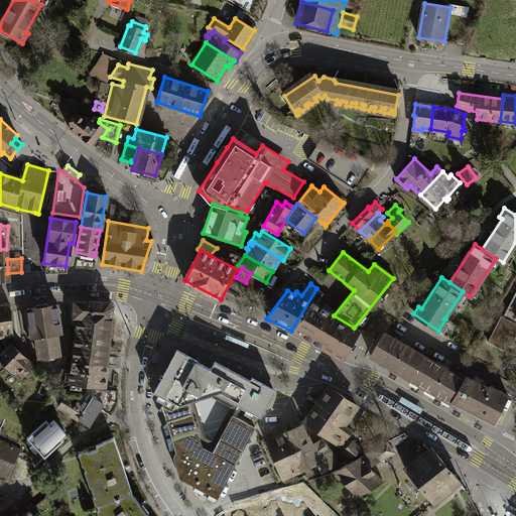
[(323,293),(316,288),(291,331),(341,360),(359,330),(354,328),(334,315),(315,305),(323,293)]
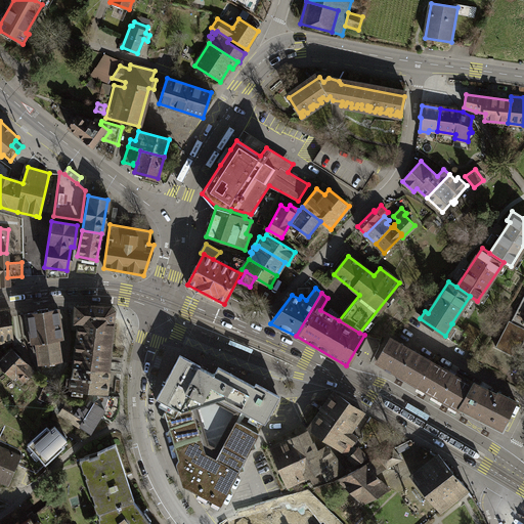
[(523,297),(511,321),(509,320),(495,347),(516,357),(523,340),(523,328),(522,328),(523,323),(523,297)]
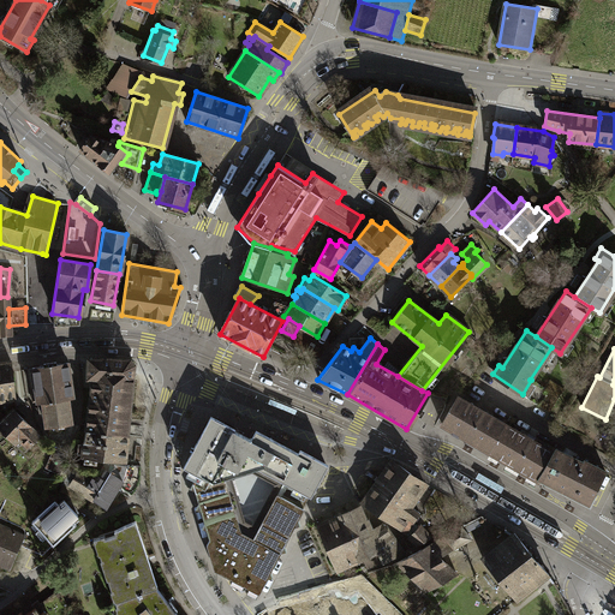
[(93,378),(90,390),(132,395),(135,365),(131,360),(90,359),(88,377),(93,378)]
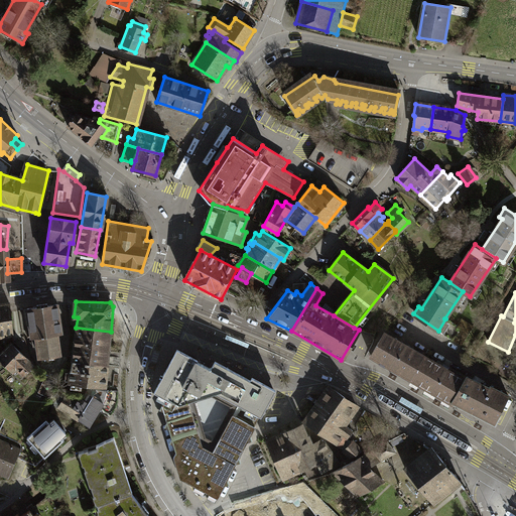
[(10,303),(0,304),(0,335),(0,337),(13,334),(10,303)]
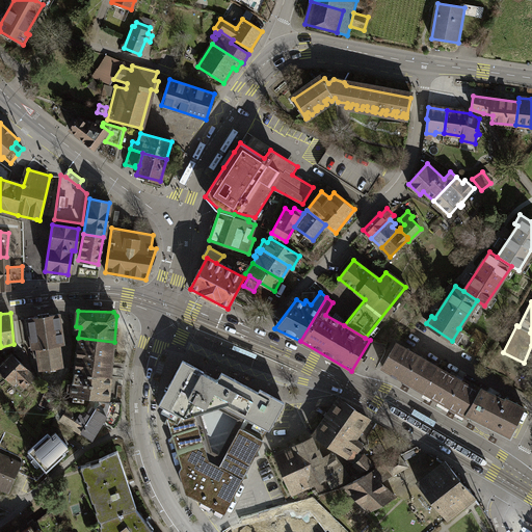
[(59,313),(28,317),(33,356),(37,357),(40,369),(62,366),(59,344),(62,343),(59,313)]
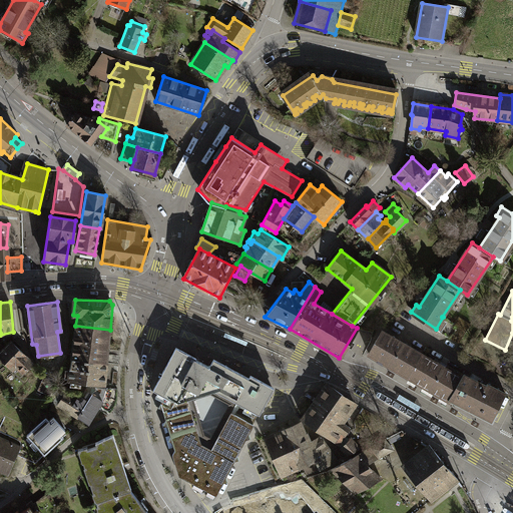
[(454,324),(443,317),(436,329),(457,343),(470,324),(459,317),(454,324)]
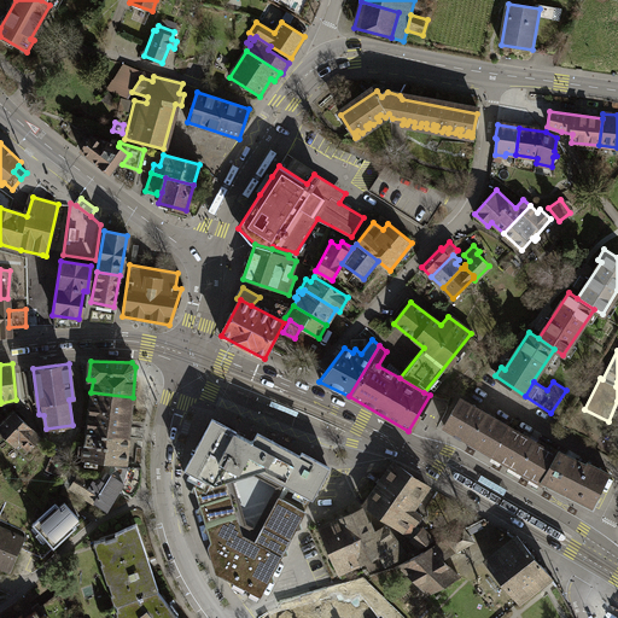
[(91,392),(86,432),(128,437),(133,397),(91,392)]
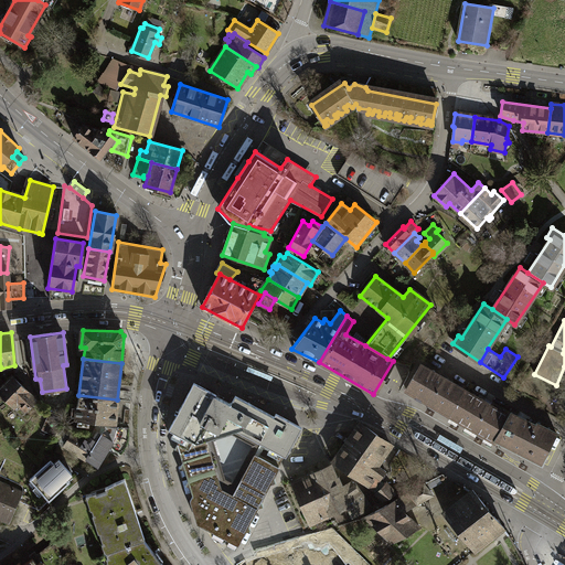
[(509,415),(419,363),(405,388),(494,441),(497,438),(540,462),(556,434),(536,422),(534,425),(511,412),(509,415)]
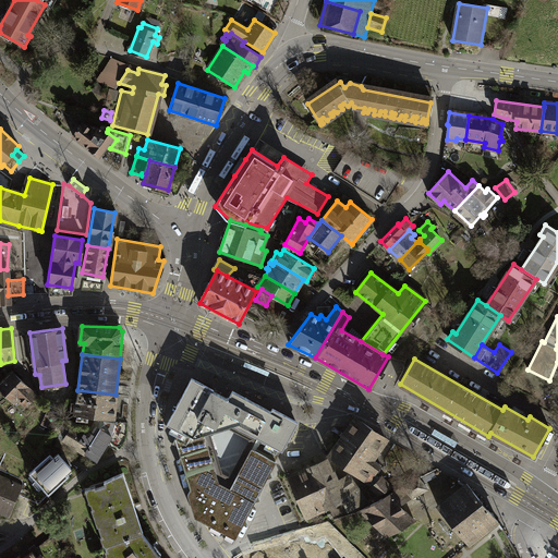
[(24,405),(35,395),(12,371),(0,383),(0,388),(11,399),(14,396),(24,405)]
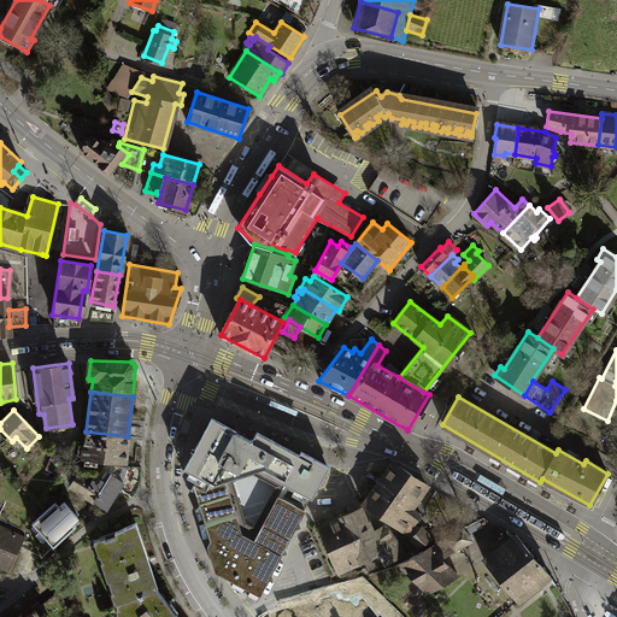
[(229,463),(242,459),(312,497),(328,465),(301,452),(299,454),(256,433),(252,440),(235,432),(235,430),(211,417),(184,468),(192,472),(198,491),(197,492),(210,540),(207,544),(216,570),(259,594),(304,511),(277,497),(253,541),(241,534),(224,472),(229,463)]
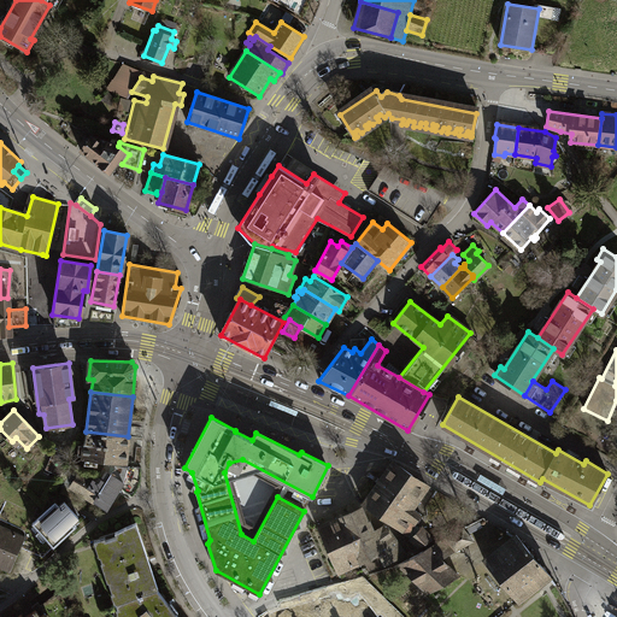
[(86,432),(83,458),(86,458),(84,464),(97,465),(98,459),(124,462),(128,436),(86,432)]
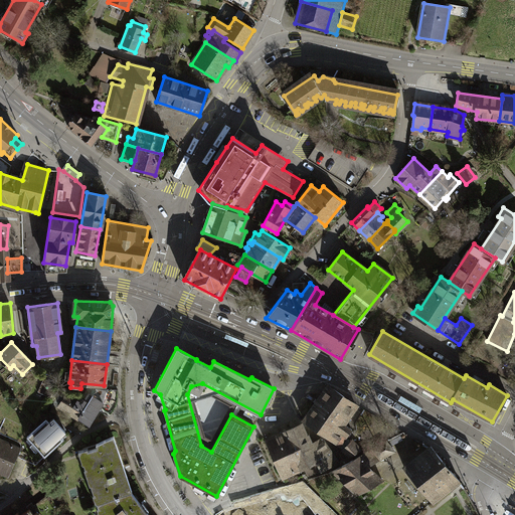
[(58,377),(45,372),(37,392),(49,397),(58,377)]
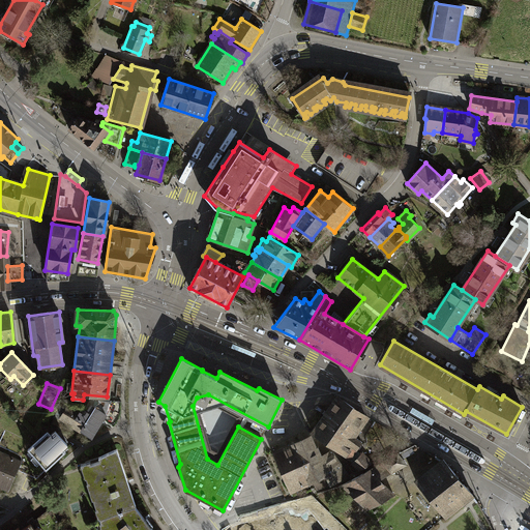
[(337,396),(312,432),(349,458),(354,451),(361,442),(353,435),(366,417),(337,396)]
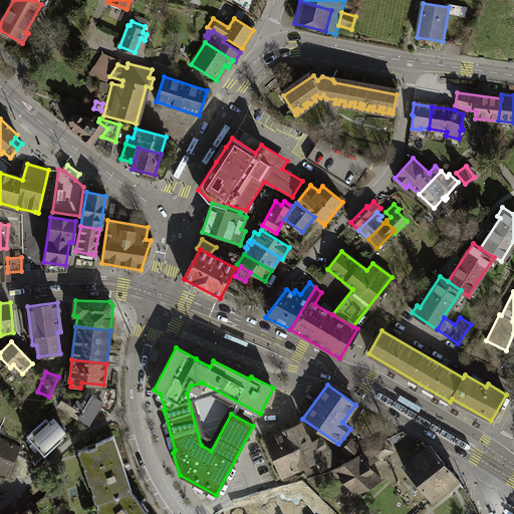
[(65,395),(59,405),(88,424),(103,399),(105,390),(89,388),(81,402),(76,399),(75,402),(65,395)]
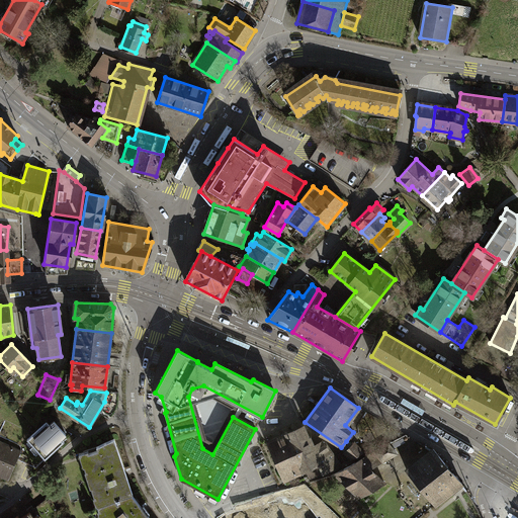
[(46,421),(26,439),(45,458),(64,440),(61,438),(66,433),(54,421),(50,425),(46,421)]
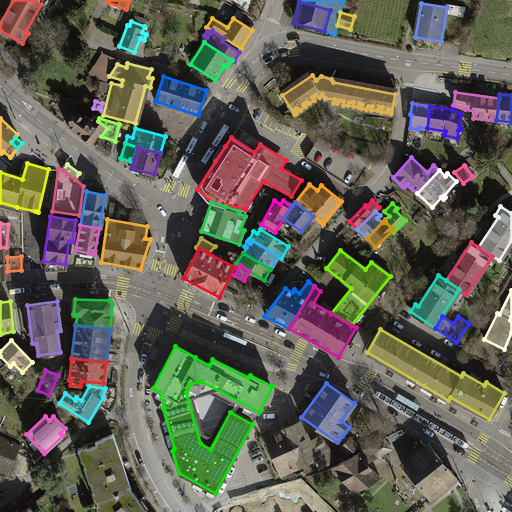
[(299,422),(284,429),(299,465),(302,463),(306,471),(319,467),(307,442),(307,440),(308,439),(308,437),(306,437),(299,422)]
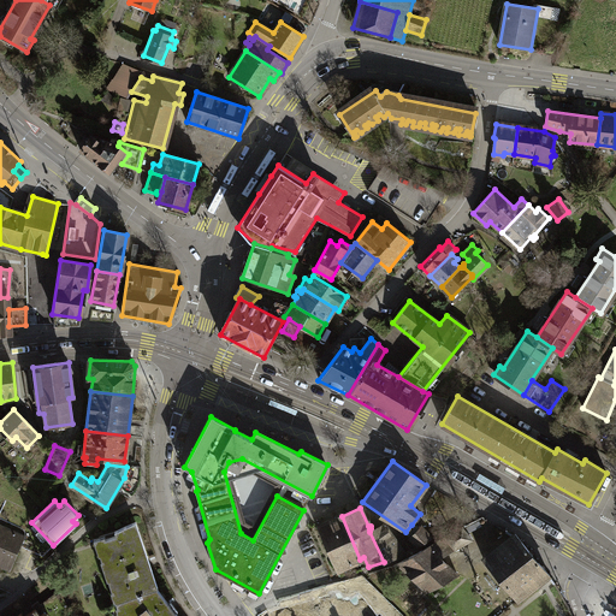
[(336,570),(360,560),(342,516),(318,526),(336,570)]
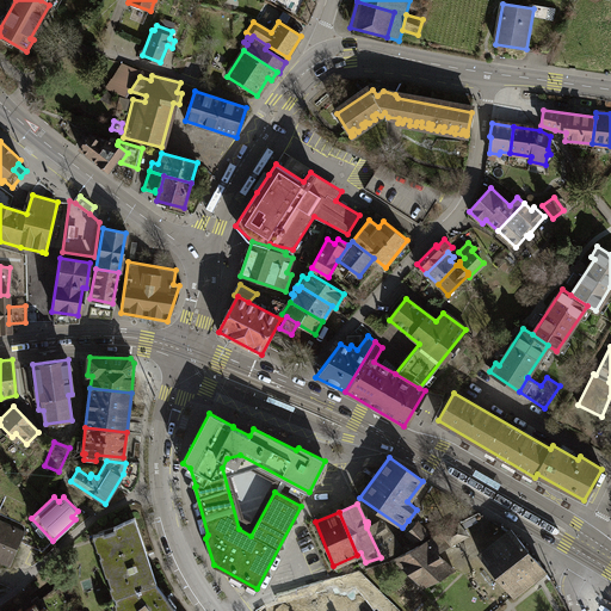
[(116,584),(119,593),(154,582),(155,582),(134,518),(98,534),(103,548),(99,549),(104,562),(107,561),(111,573),(107,574),(111,585),(116,584)]
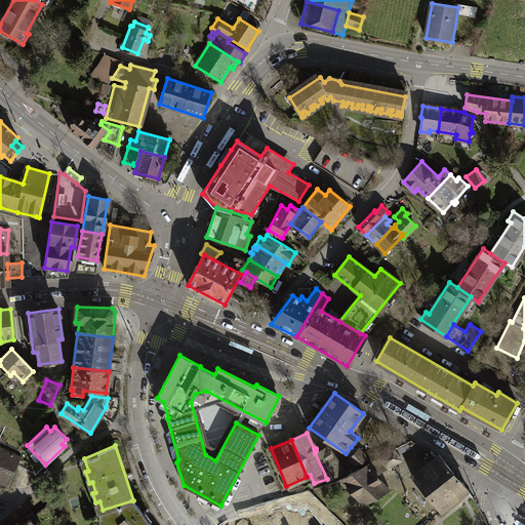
[(19,455),(0,447),(0,481),(7,484),(19,455)]
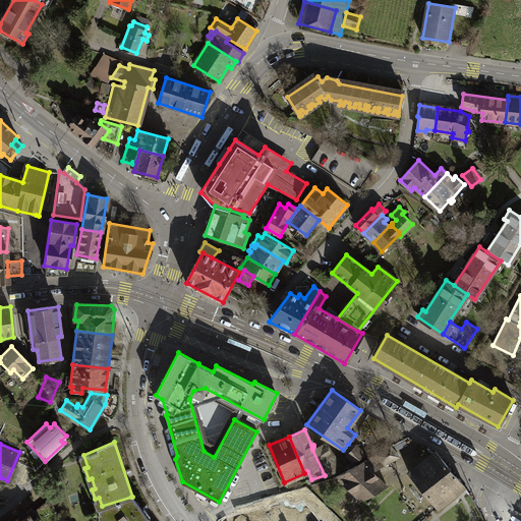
[(324,444),(312,450),(325,475),(342,467),(324,444)]
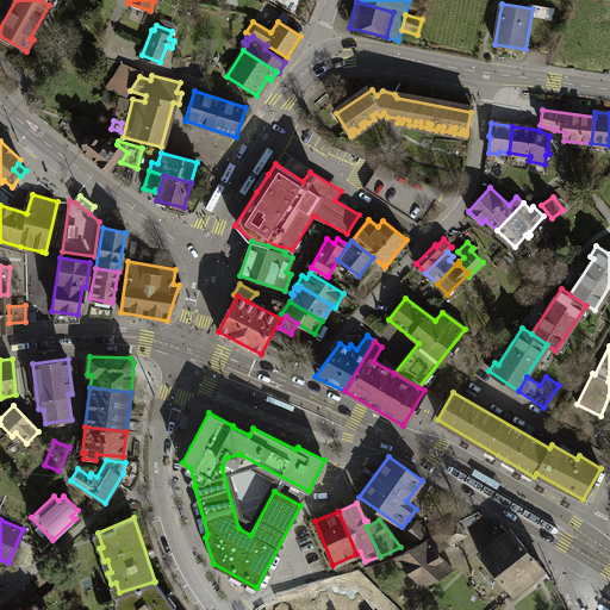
[(408,520),(402,527),(412,540),(427,533),(416,522),(414,524),(408,520)]
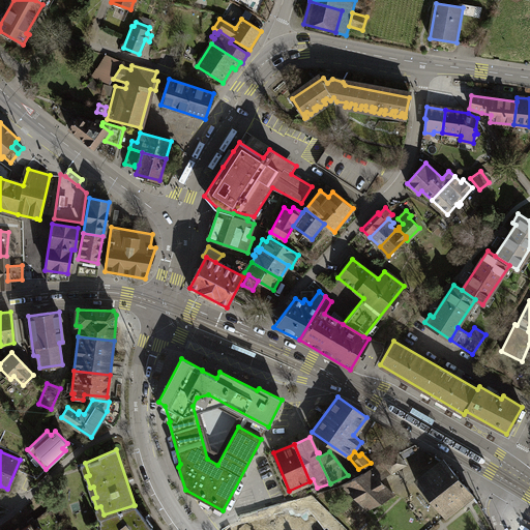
[(396,453),(367,471),(379,479),(405,464),(398,454),(396,453)]
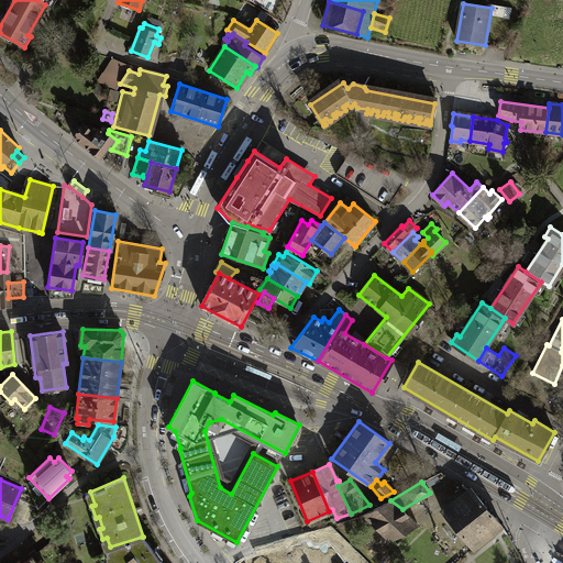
[(471,489),(443,511),(474,549),(503,527),(472,488),(471,489)]
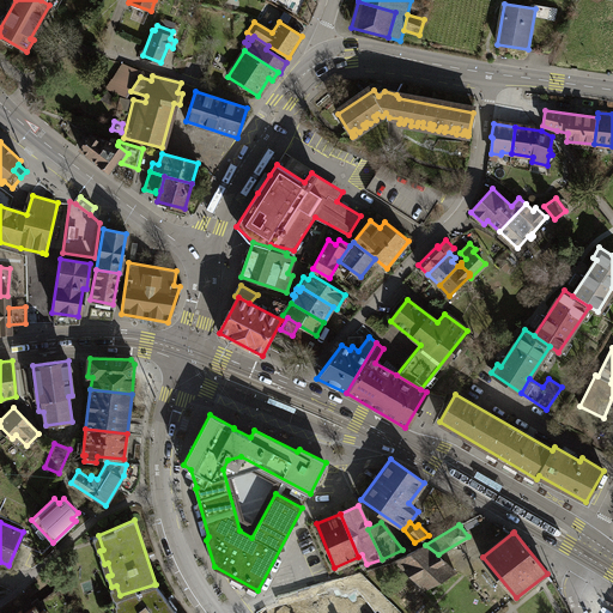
[(455,571),(438,554),(425,545),(396,560),(425,589),(455,571)]
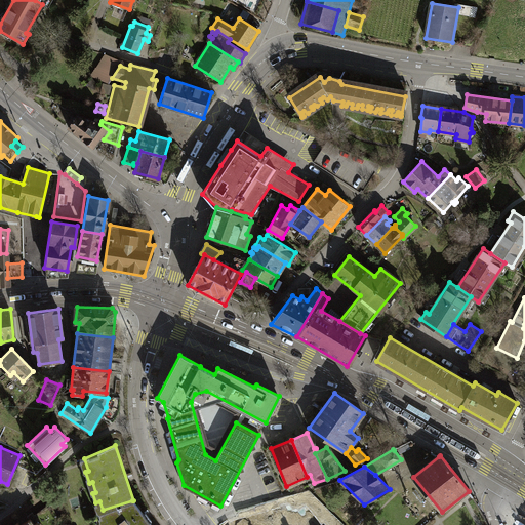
[(151,524),(132,500),(103,510),(99,512),(102,522),(106,521),(107,524),(151,524)]
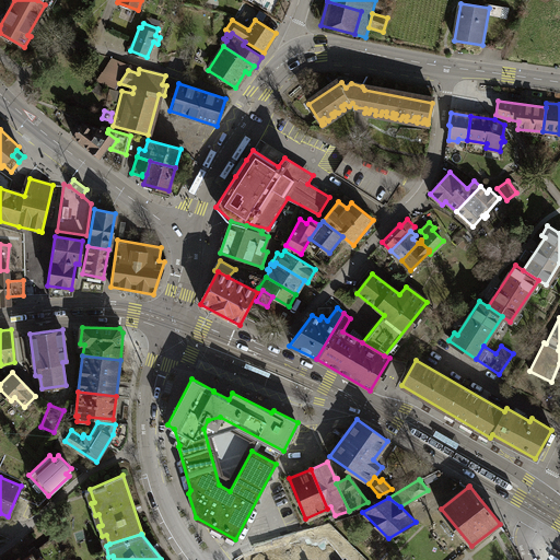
[(311,559),(340,559),(329,541),(307,555),(311,559)]
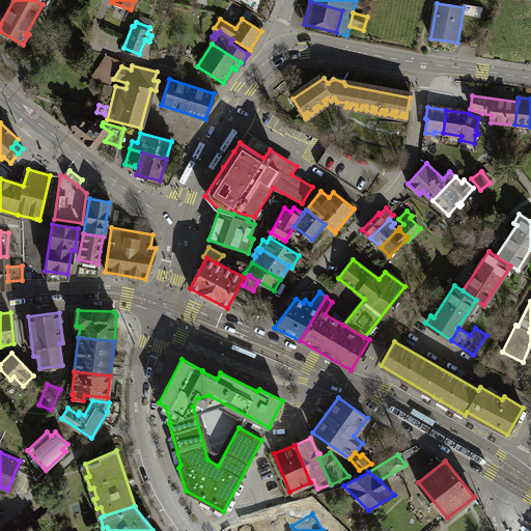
[(40,530),(34,522),(22,530),(20,530),(18,528),(14,530),(40,530)]
